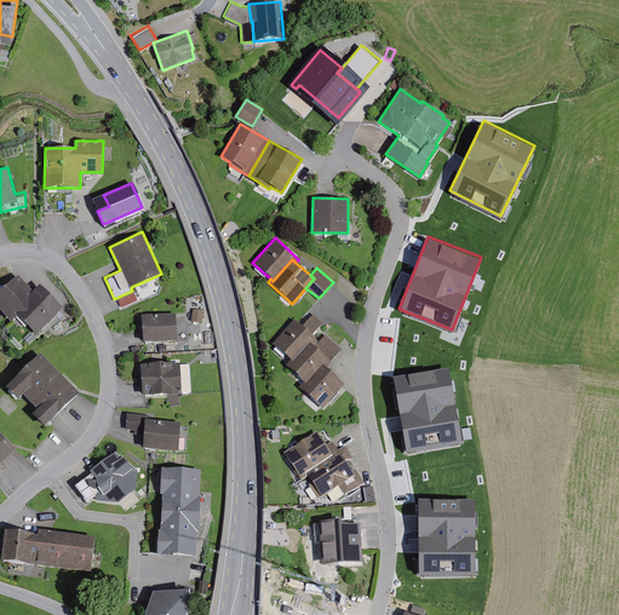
[(17,275),(0,291),(0,309),(10,320),(16,314),(35,334),(62,309),(39,285),(33,292),(17,275)]
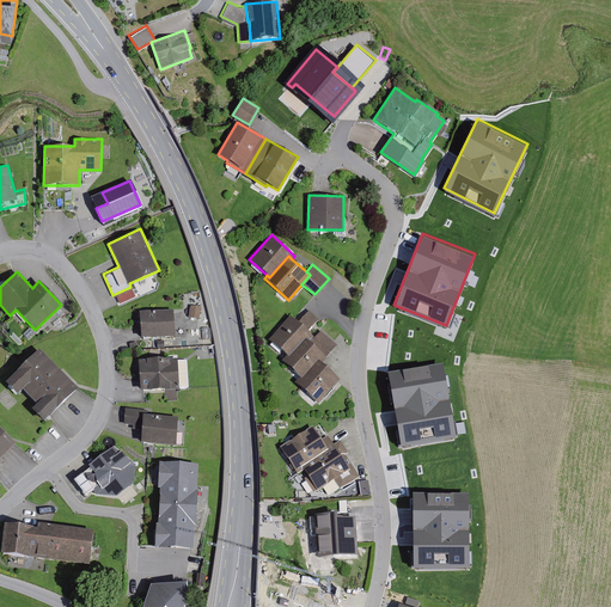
[(130,287),(115,294),(117,301),(135,293),(132,287),(130,287)]
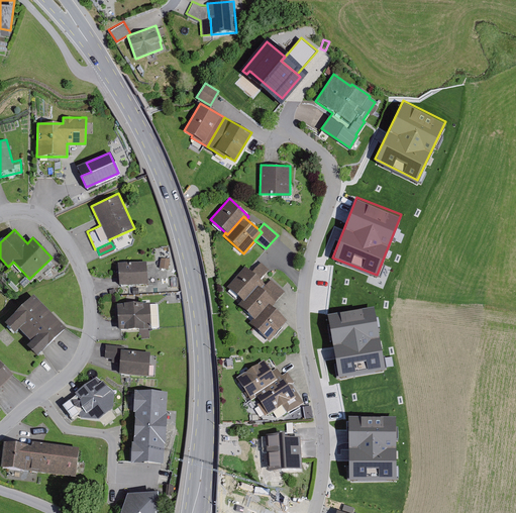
[(169,258),(161,255),(159,266),(168,268),(169,258)]
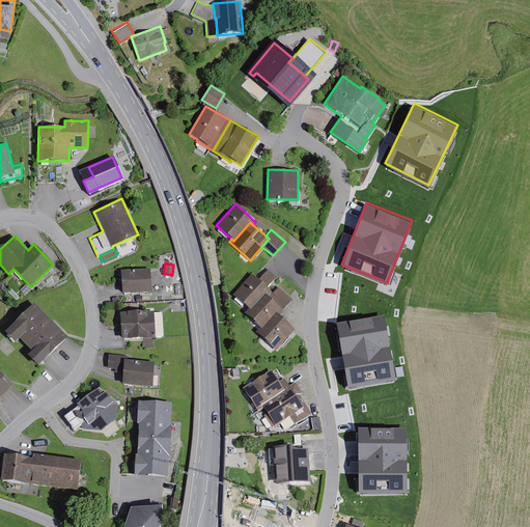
[(149,268),(120,270),(121,293),(151,290),(149,268)]
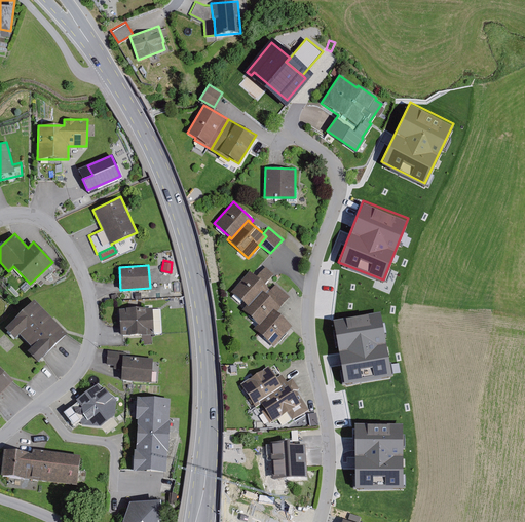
[(249,270),(229,291),(245,305),(248,307),(262,290),(265,293),(269,288),(264,284),(273,272),(265,265),(255,275),(249,270)]
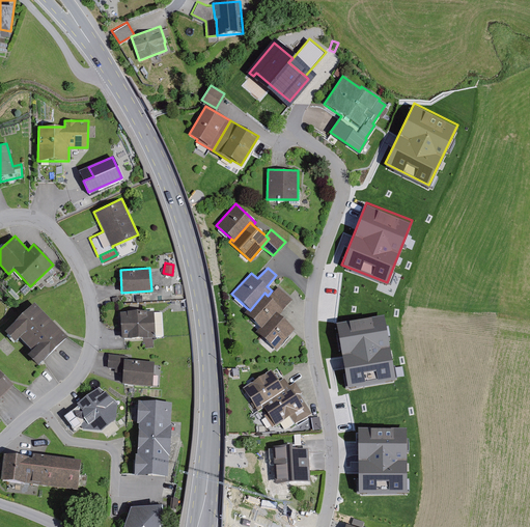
[(278,284),(272,290),(268,296),(265,293),(250,310),(247,308),(244,312),(259,327),(260,328),(276,311),(279,314),(283,309),(282,308),(291,298),(278,284)]
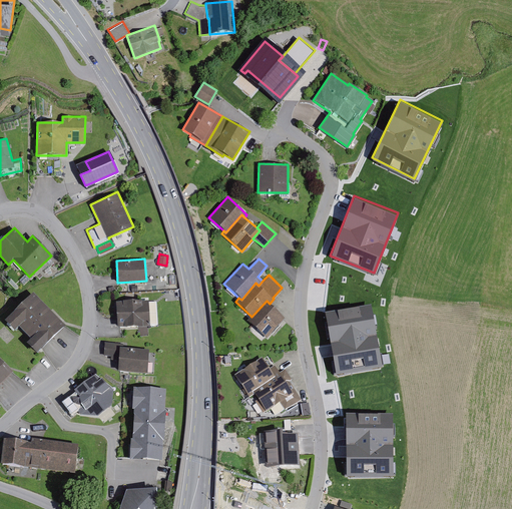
[(64,325),(33,293),(4,321),(14,331),(20,325),(32,338),(26,343),(36,353),(64,325)]
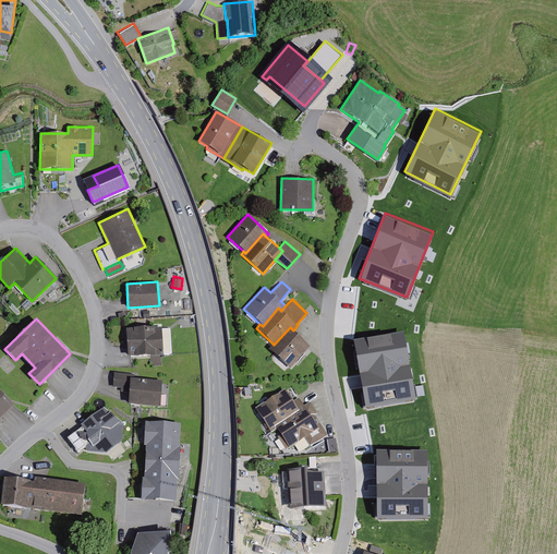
[(161,325),(125,327),(128,356),(162,353),(162,351),(171,351),(169,326),(161,327),(161,325)]
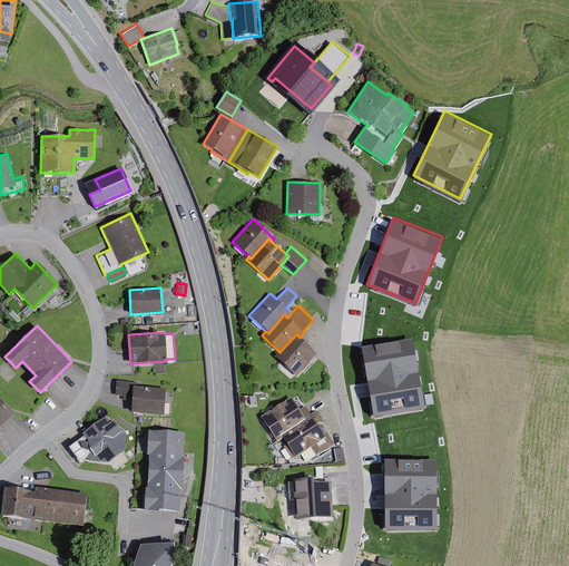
[(316,352),(300,338),(296,334),(280,352),(278,351),(274,355),(295,376),(316,352)]
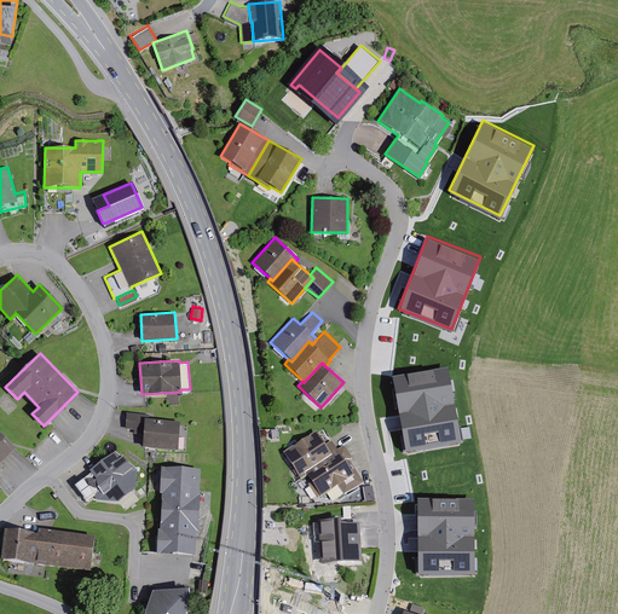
[(392,371),(404,449),(460,439),(448,363),(392,371)]
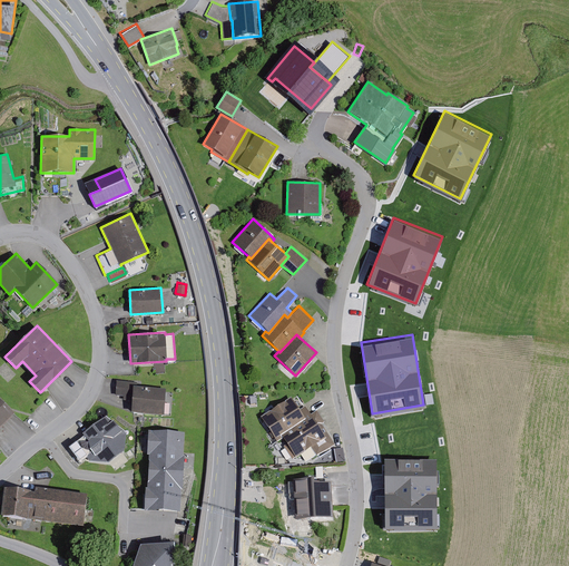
[(137,380),(116,379),(115,393),(123,394),(123,398),(131,398),(131,412),(164,415),(165,388),(136,387),(137,380)]
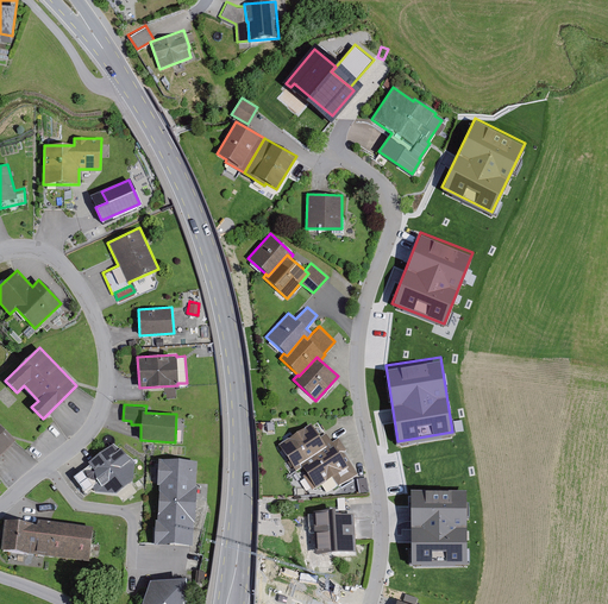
[(309,423),(277,444),(294,471),(301,466),(299,464),(325,446),(318,435),(309,423)]
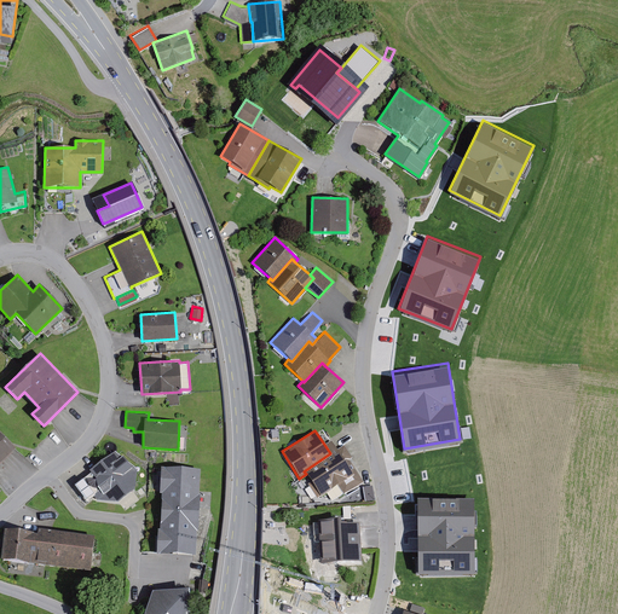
[(0,465),(17,449),(0,432),(0,465)]
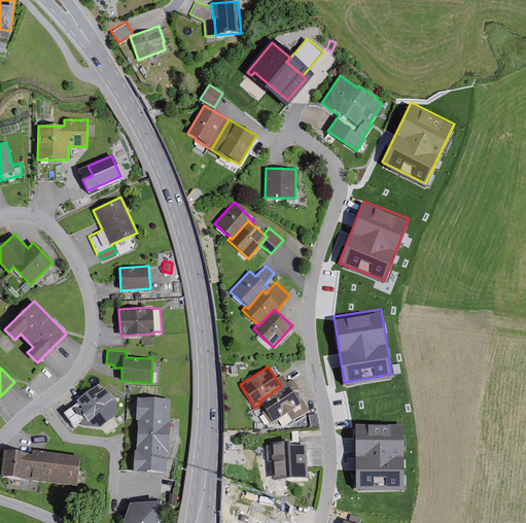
[(258,402),(260,404),(272,422),(287,412),(292,420),(309,409),(296,389),(299,388),(292,377),(285,381),(280,374),(275,377),(281,386),(258,402)]
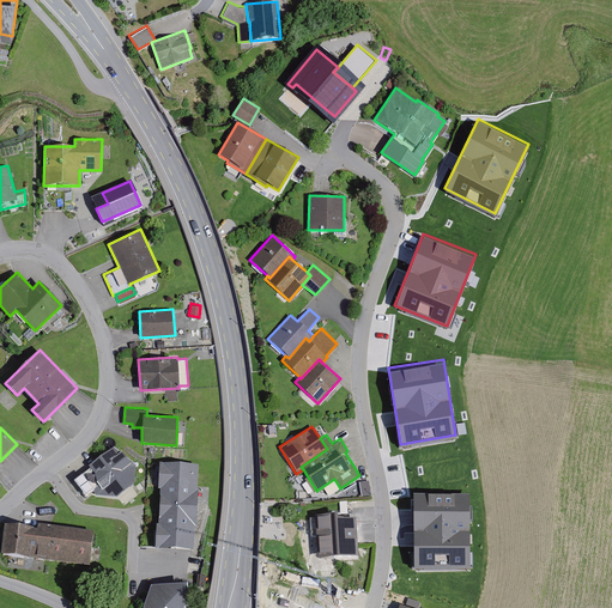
[(114,445),(89,464),(90,467),(72,479),(84,496),(92,490),(95,493),(116,496),(132,485),(135,462),(114,445)]
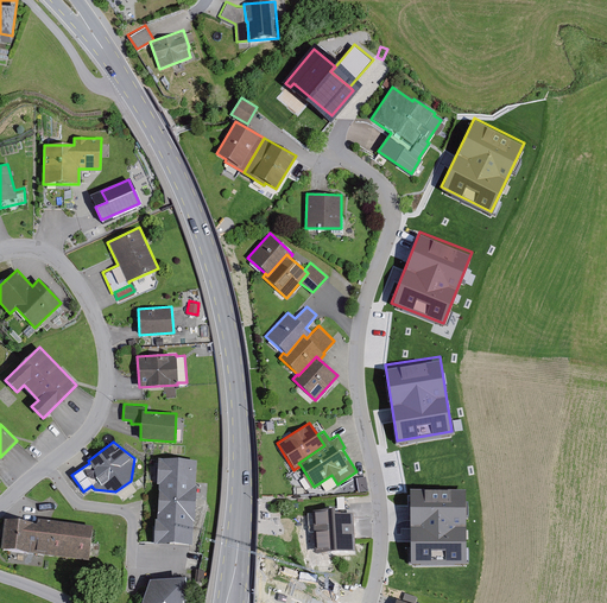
[(196,461),(157,458),(156,483),(158,484),(157,519),(155,519),(153,546),(193,547),(196,461)]
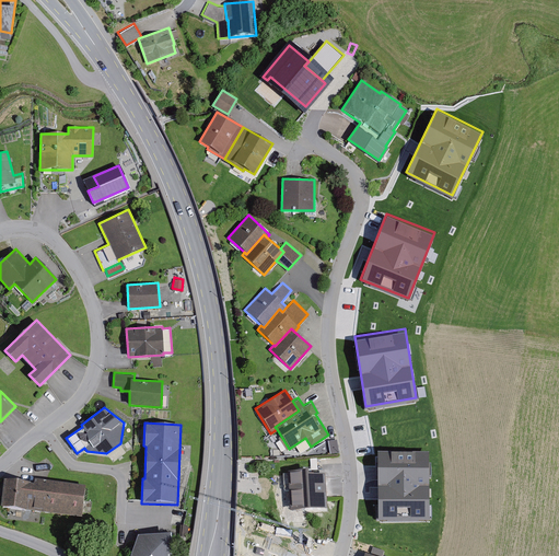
[(337,437),(327,439),(329,452),(338,450),(337,437)]
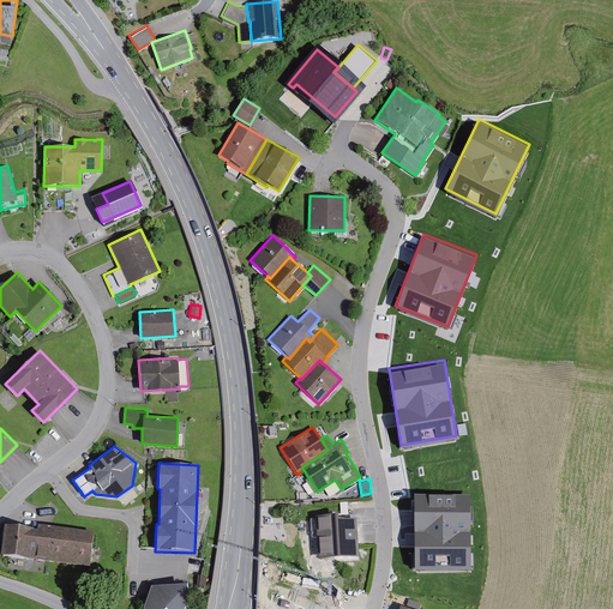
[(413,490),(413,567),(469,567),(469,490),(413,490)]
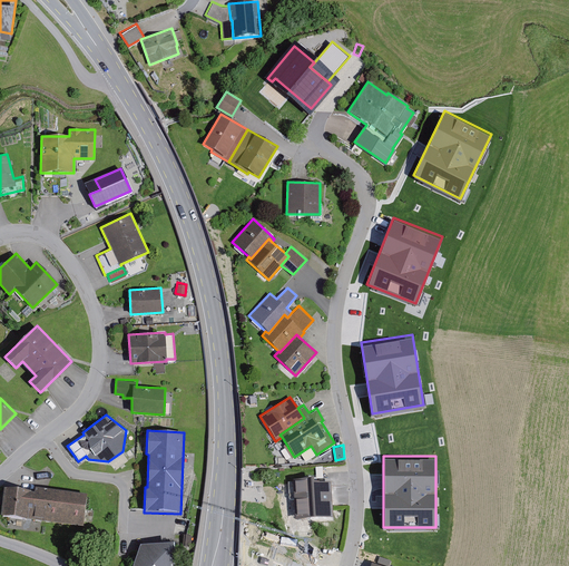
[(314,478),(292,479),(292,480),(287,480),(288,497),(294,496),(295,519),(333,517),(331,481),(314,481),(314,478)]
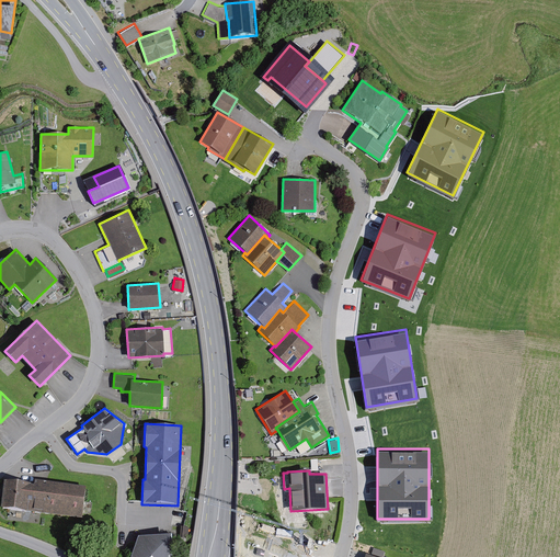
[(3,482),(0,509),(26,511),(27,510),(81,516),(84,487),(34,480),(34,486),(3,482)]
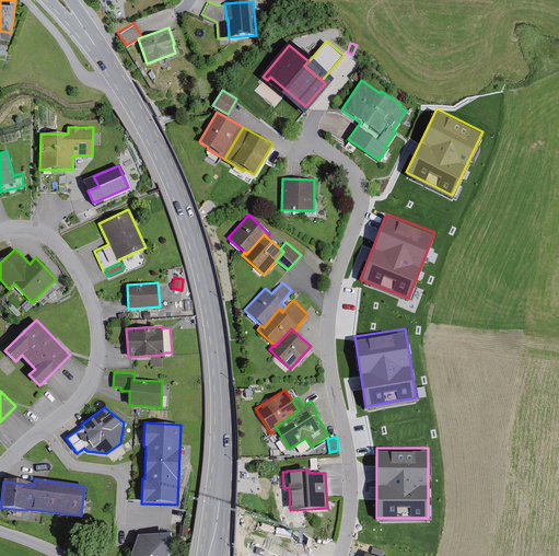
[(187,534),(187,523),(179,523),(178,534),(187,534)]
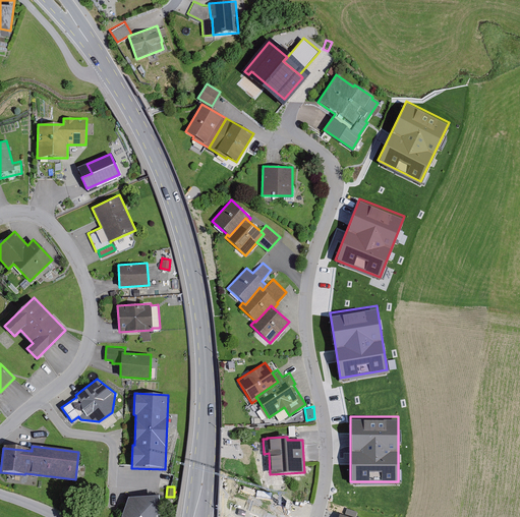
[(159,516),(159,499),(127,499),(120,516),(159,516)]
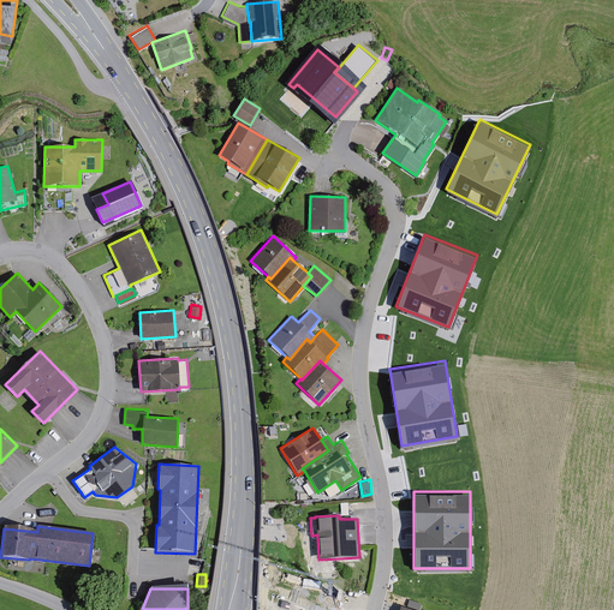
All buildings are outlined.
